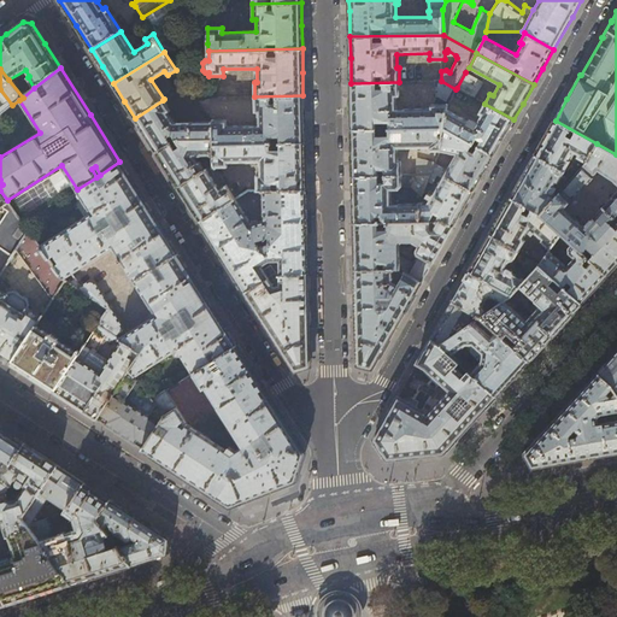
[(482,81),(465,72),(457,88),(474,98),(482,81)]
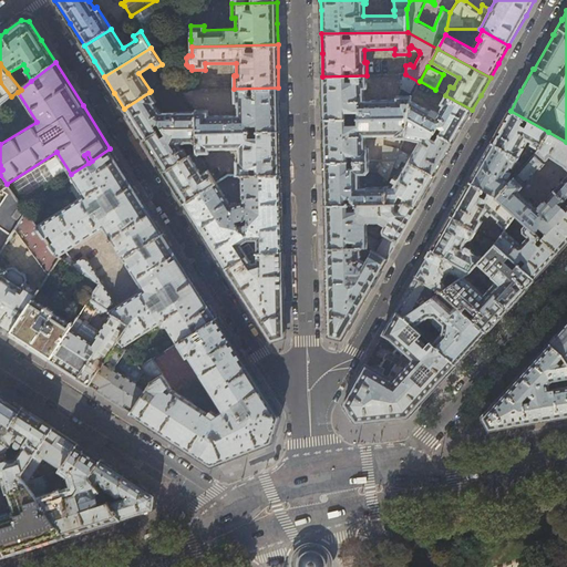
[(368,89),(367,75),(322,76),(323,95),(323,119),(408,117),(410,101),(411,96),(419,82),(405,74),(400,75),(401,96),(397,96),(395,100),(366,101),(364,89),(368,89)]
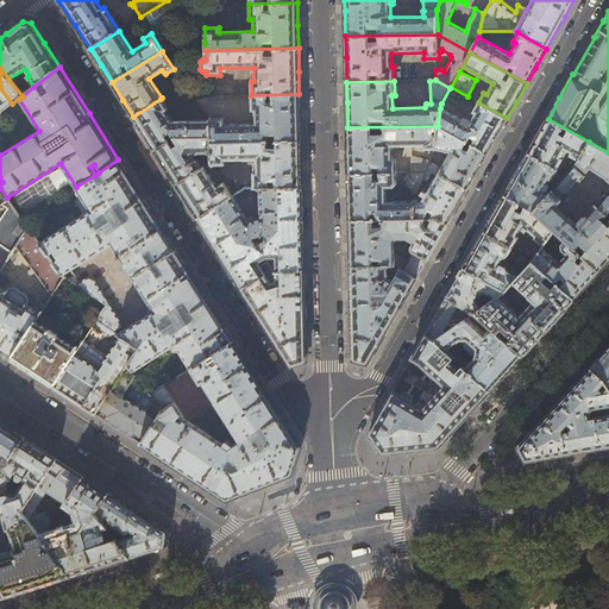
[(299,94),(251,95),(251,111),(255,111),(255,124),(224,124),(224,119),(211,119),(211,120),(211,138),(211,143),(300,140),(300,118),(299,94)]
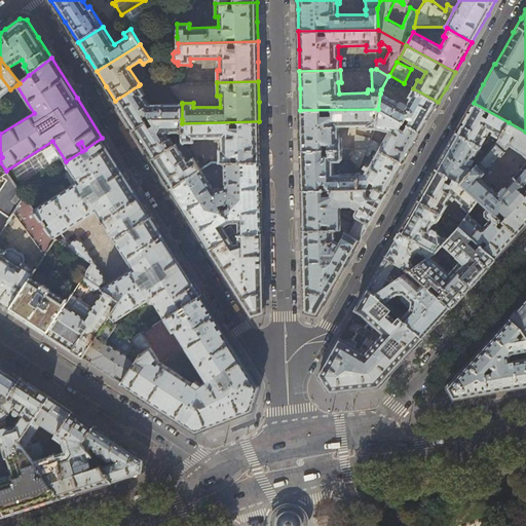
[(145,95),(139,85),(115,101),(125,116),(134,129),(146,122),(143,117),(147,114),(150,119),(182,119),(182,104),(148,104),(143,96),(145,95)]
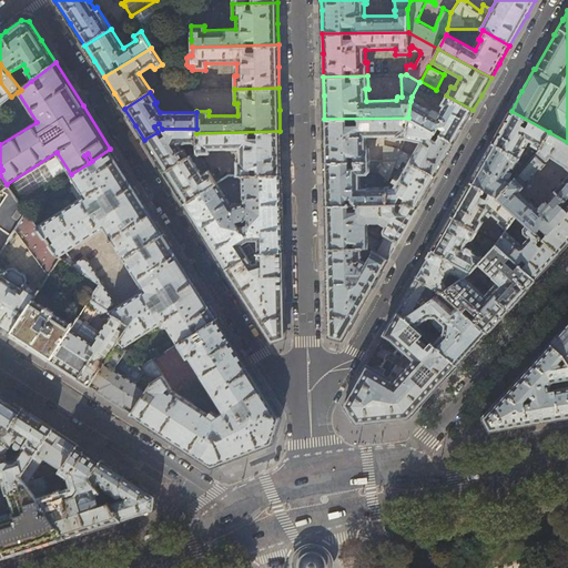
[(473,110),(446,95),(440,104),(444,105),(437,117),(411,101),(408,118),(434,132),(438,127),(443,129),(439,135),(454,143),(463,128),(473,110)]
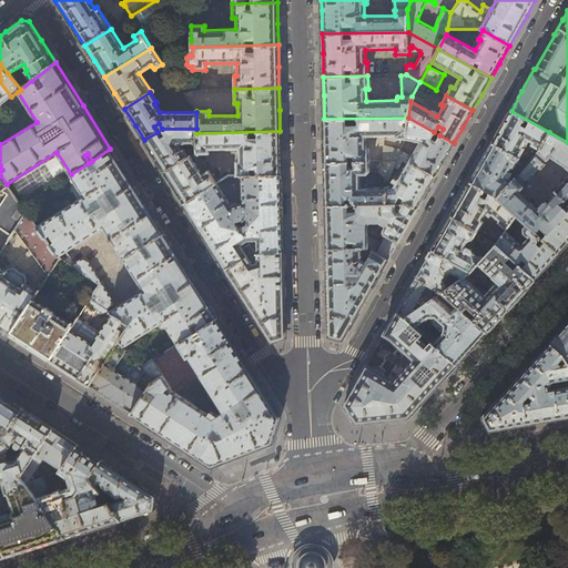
[(540,150),(549,132),(511,111),(501,127),(493,143),(519,159),(526,148),(524,146),(527,139),(533,142),(531,144),(540,150)]
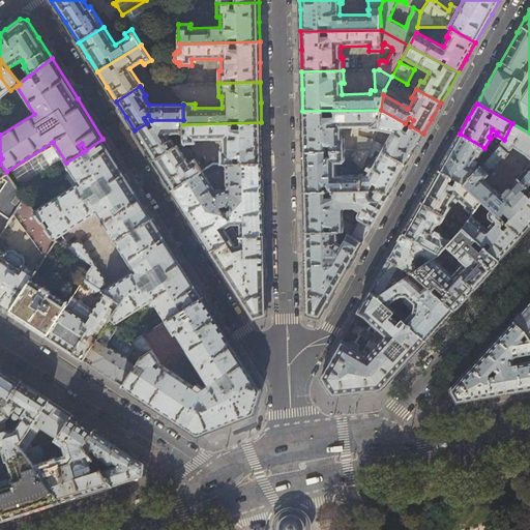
[(379,127),(381,110),(302,111),(303,130),(303,152),(345,151),(345,139),(342,139),(342,127),(370,127),(370,130),(378,130),(379,127)]
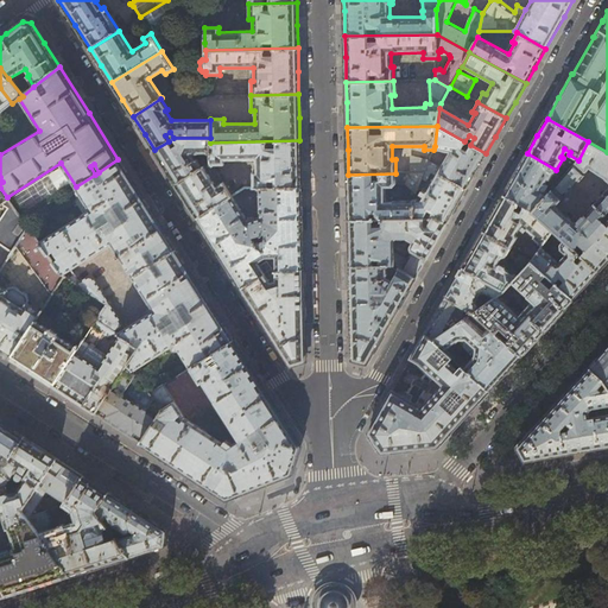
[(470,145),(464,141),(437,126),(435,146),(434,150),(449,152),(441,169),(429,162),(426,166),(467,188),(475,172),(486,153),(470,145)]
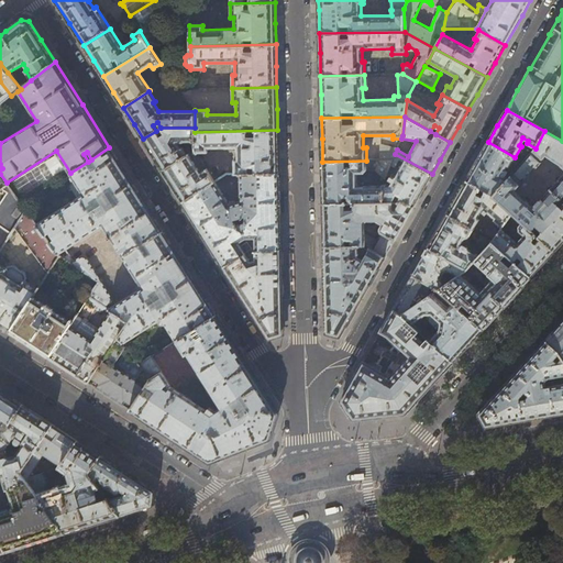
[(195,132),(195,128),(161,128),(165,133),(161,136),(156,131),(143,139),(153,155),(163,170),(187,154),(183,147),(180,147),(177,142),(195,142),(195,132)]
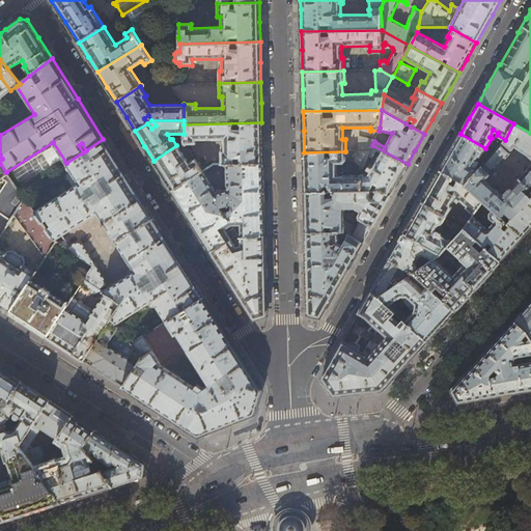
[(261,122),(184,124),(184,134),(185,141),(186,144),(196,144),(196,140),(223,139),(223,150),(221,150),(221,164),(226,164),(262,163),(262,139),(261,122)]
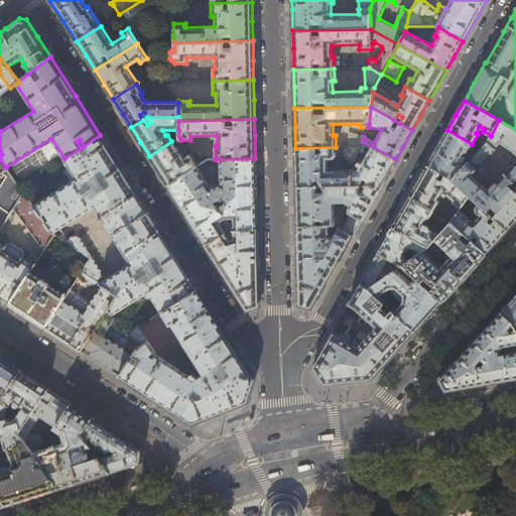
[(515,129),(499,120),(491,136),(466,163),(452,178),(470,195),(479,203),(508,229),(515,220),(515,129)]
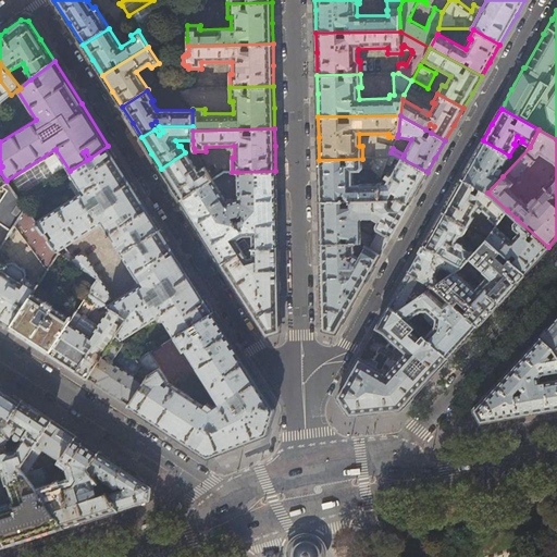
[(505,164),(509,156),(483,140),(472,159),(461,178),(487,193),(503,176),(499,175),(502,172),(499,170),(503,163),(505,164)]
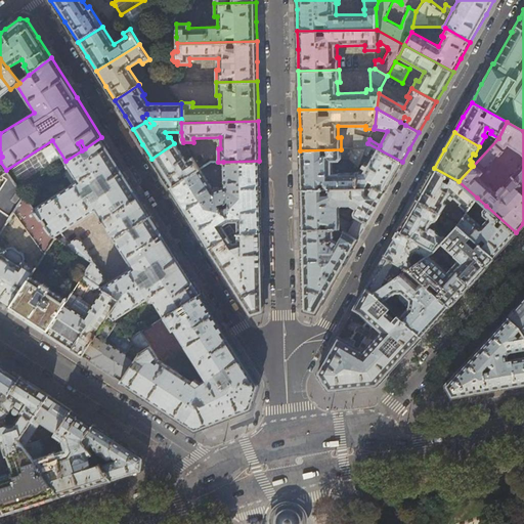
[(101,137),(85,148),(89,156),(86,157),(82,150),(66,161),(78,181),(35,209),(42,220),(47,216),(51,223),(47,226),(54,236),(96,210),(133,268),(108,284),(80,239),(76,238),(69,243),(64,236),(58,241),(92,262),(83,275),(114,295),(120,299),(117,303),(111,313),(115,318),(150,296),(164,316),(178,307),(182,304),(201,293),(183,266),(119,165),(101,137)]
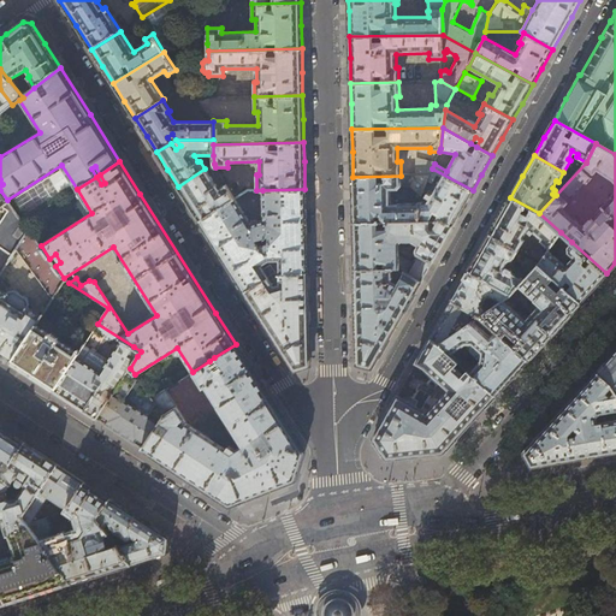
[(432,169),(434,164),(416,161),(416,176),(430,175),(432,169)]
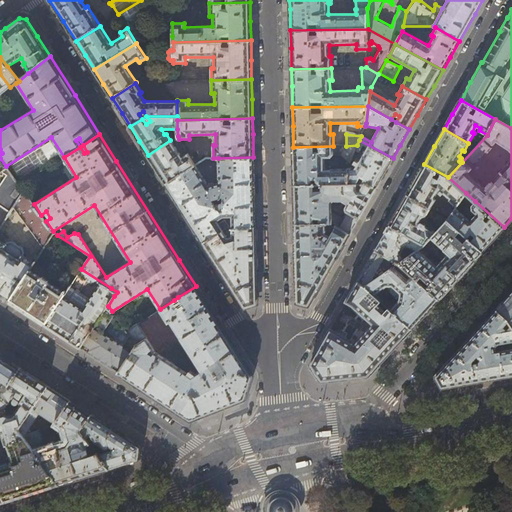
[(171,140),(170,140),(148,155),(157,169),(166,183),(195,165),(187,153),(182,157),(171,140)]
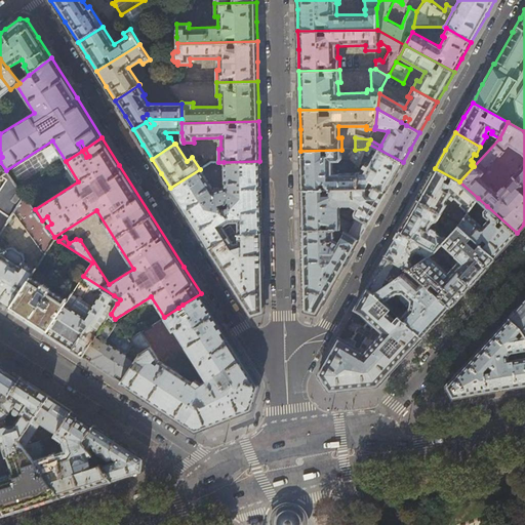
[(403,162),(368,144),(366,149),(364,155),(368,157),(372,150),(376,152),(364,173),(357,173),(357,189),(365,189),(368,185),(372,187),(370,189),(373,189),(377,189),(386,193),(394,177),(403,162)]
